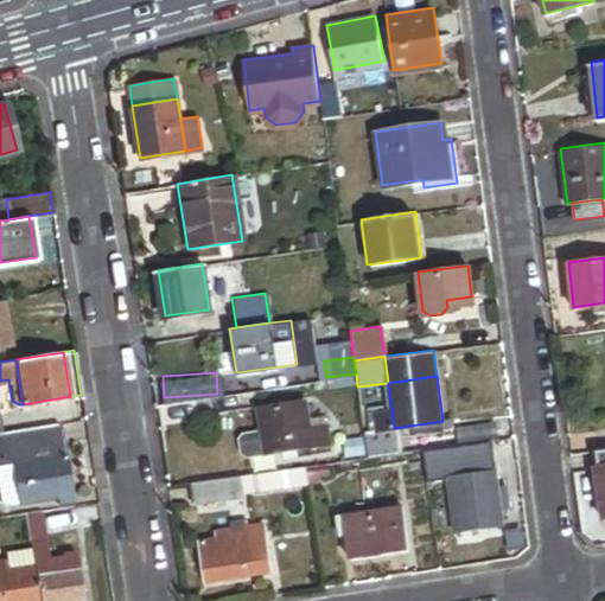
[(313,446),(310,428),(309,417),(306,401),(258,409),(260,427),(263,453),(313,446)]
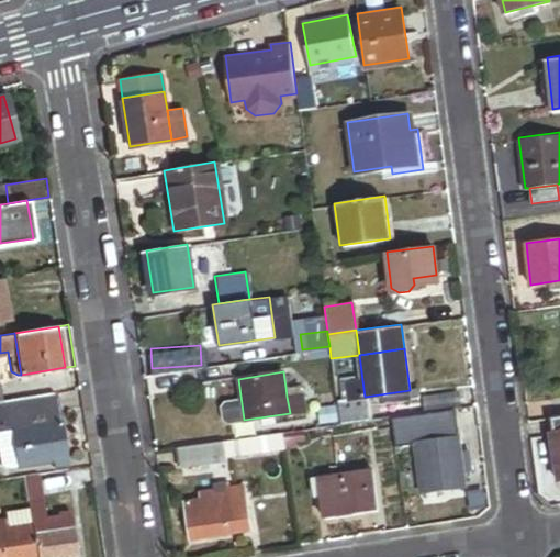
[(337,376),(340,400),(349,399),(347,382),(355,381),(354,374),(337,376)]
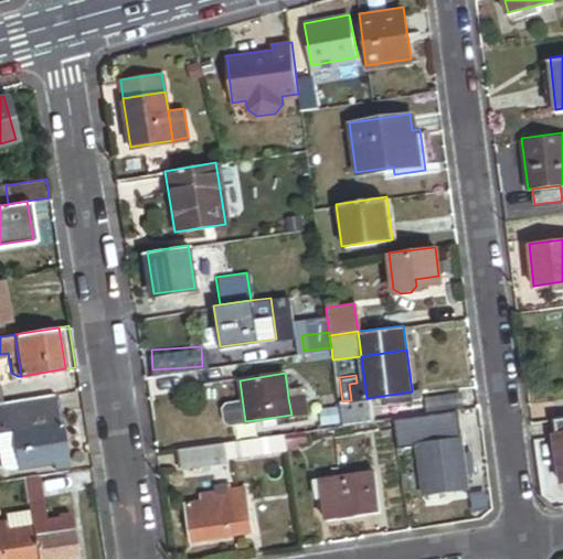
[(367,398),(364,382),(357,383),(349,384),(351,400),(367,398)]
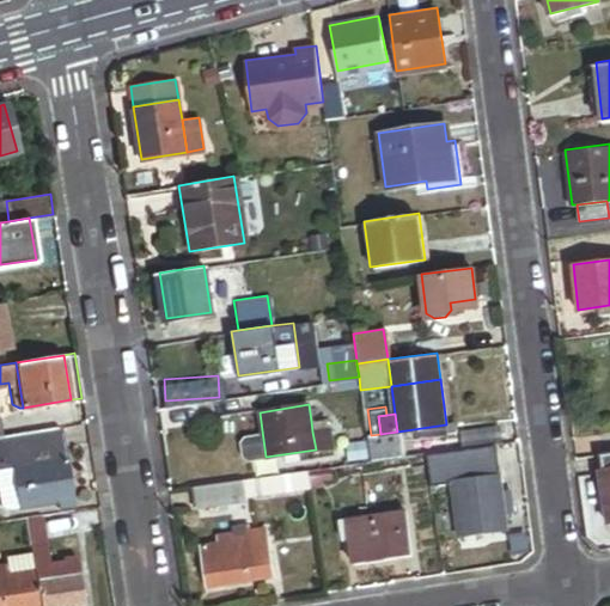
[(328,417),(311,421),(312,432),(329,428),(328,417)]
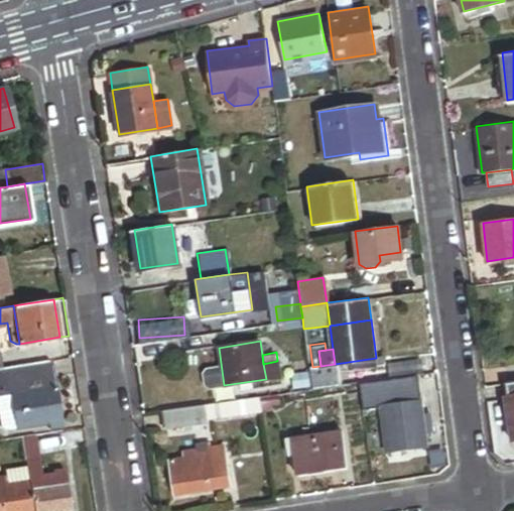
[(417,358),(386,362),(388,377),(419,372),(417,358)]
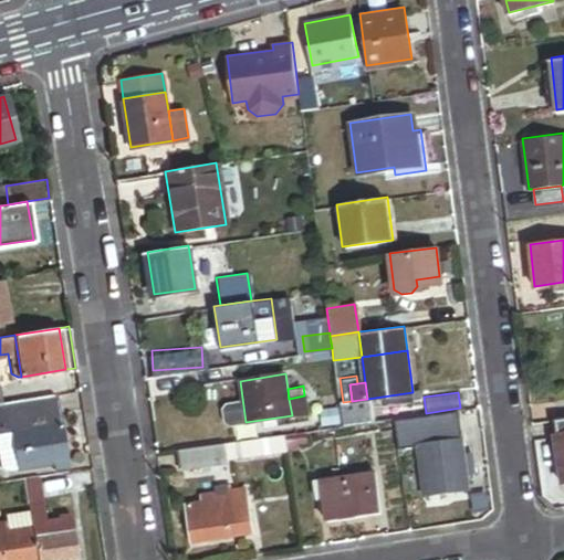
[(54,393),(7,400),(10,415),(40,411),(41,418),(45,416),(47,424),(59,422),(54,393)]
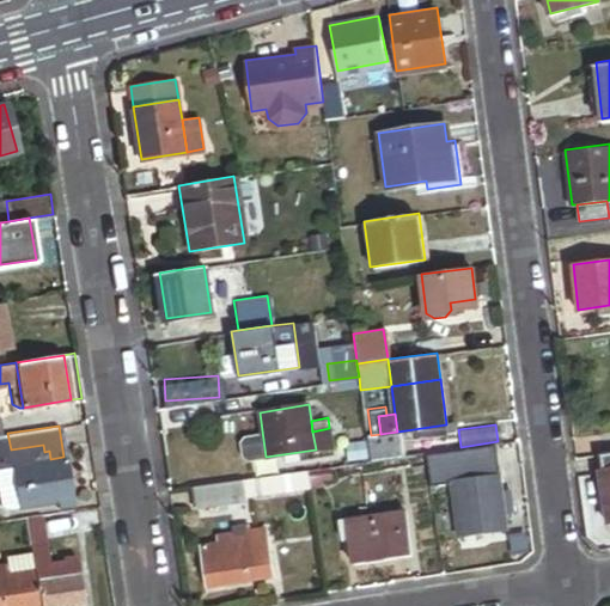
[(329,428),(312,432),(316,450),(331,447),(329,428)]
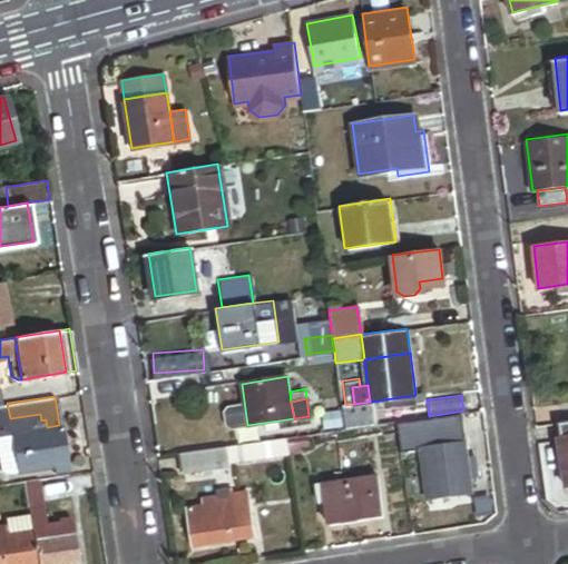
[(229,428),(247,425),(244,401),(226,404),(222,411),(223,424),(229,428)]
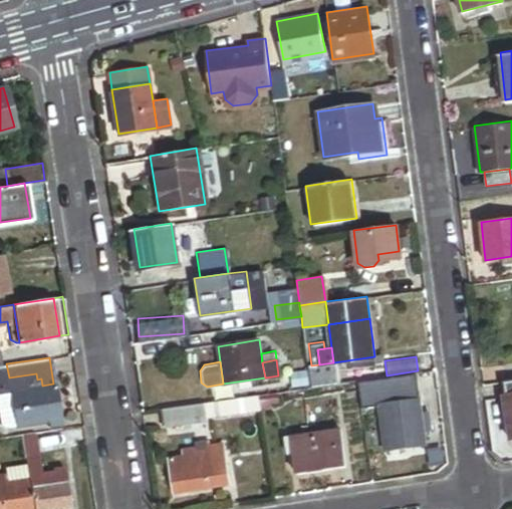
[(311,365),(307,365),(310,386),(335,383),(333,362),(319,364),(311,365)]
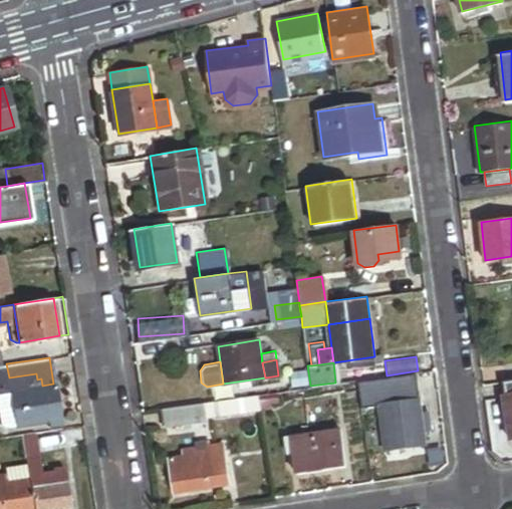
[(0,424),(3,426),(16,424),(10,391),(9,377),(6,363),(1,365),(0,365),(0,424)]
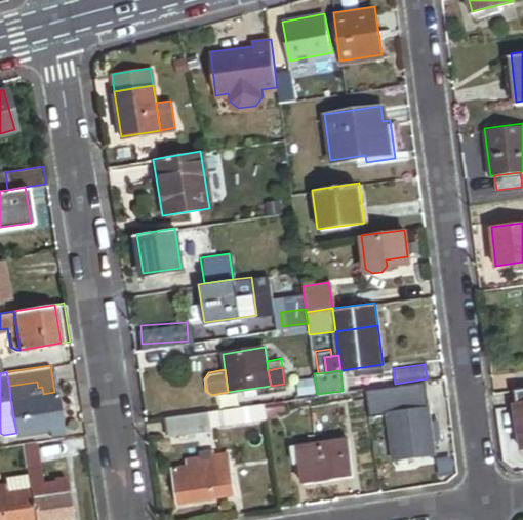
[(37,382),(9,386),(10,399),(43,394),(42,387),(38,388),(37,382)]
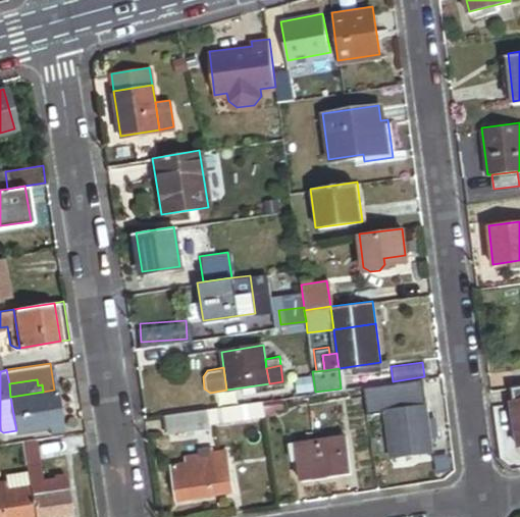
[(368,412),(380,410),(379,400),(397,398),(397,393),(405,392),(404,381),(390,383),(391,392),(377,394),(376,384),(364,385),(368,412)]
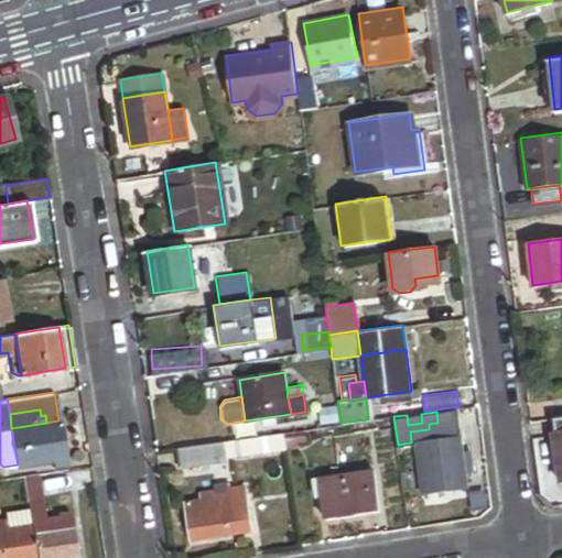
[(561,415),(552,417),(555,433),(561,431),(561,415)]
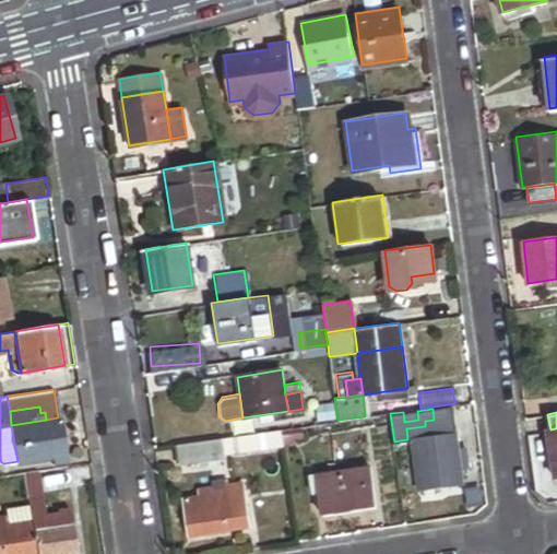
[(64,455),(58,417),(46,420),(11,425),(18,461),(64,455)]
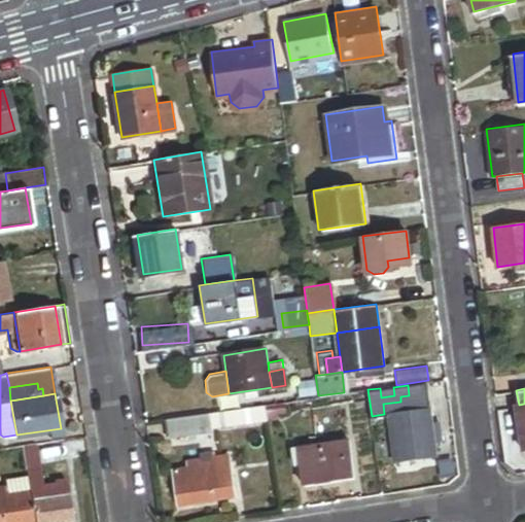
[(388,414),(421,410),(420,398),(410,401),(409,395),(400,396),(400,402),(383,404),(384,414),(388,414)]
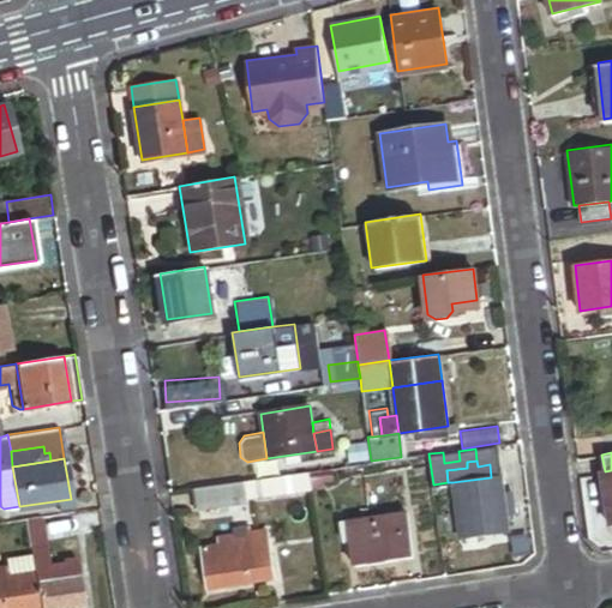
[(309,470),(240,479),(243,498),(311,489),(309,470)]
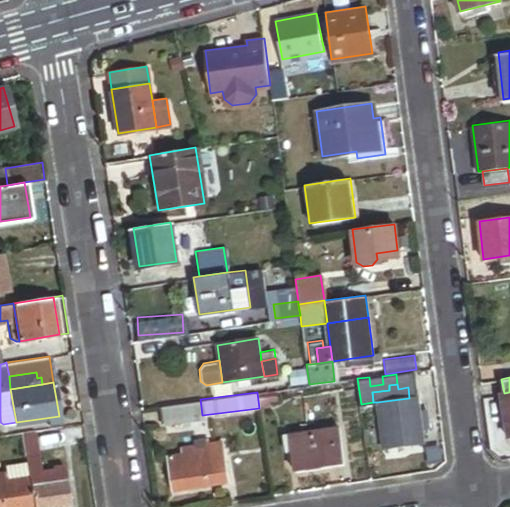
[(509,392),(504,393),(501,394),(508,437),(509,436),(509,392)]
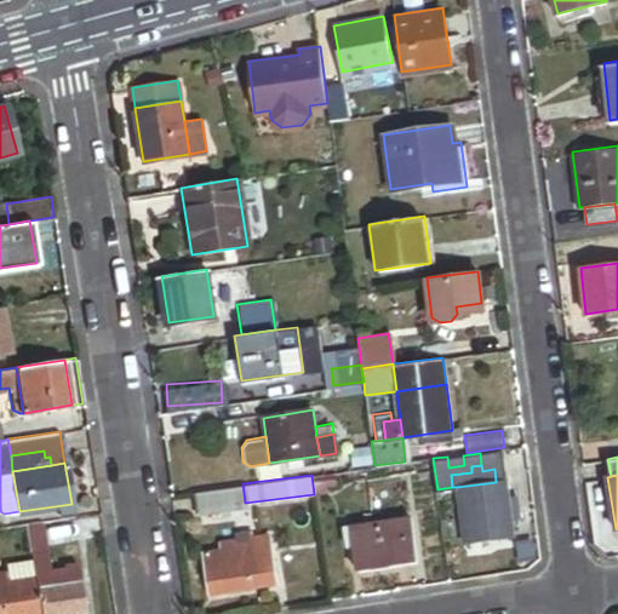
[(507,480),(496,482),(457,487),(464,541),(513,535),(507,480)]
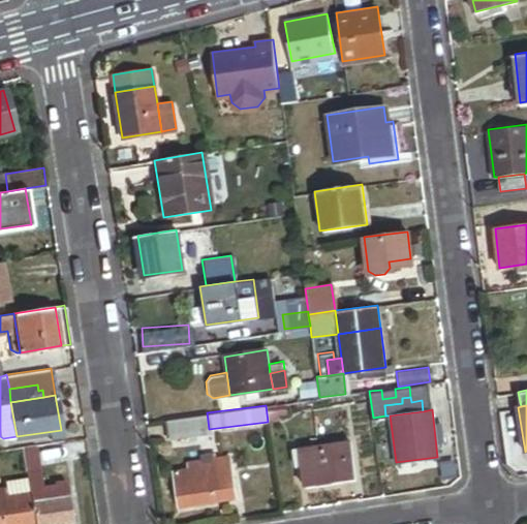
[(209,429),(207,412),(194,414),(197,436),(210,435),(209,429)]
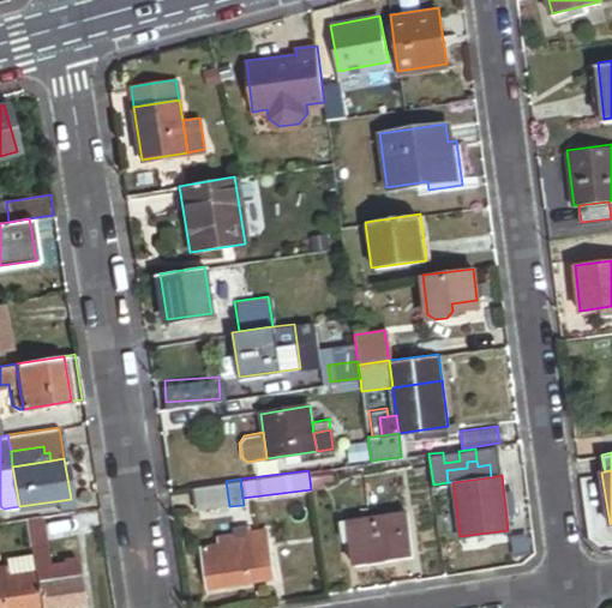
[(226,481),(192,486),(196,511),(229,506),(226,481)]
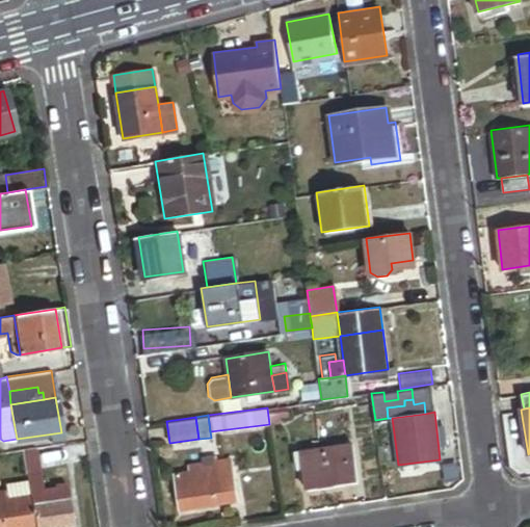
[(233,433),(221,435),(223,447),(234,445),(233,433)]
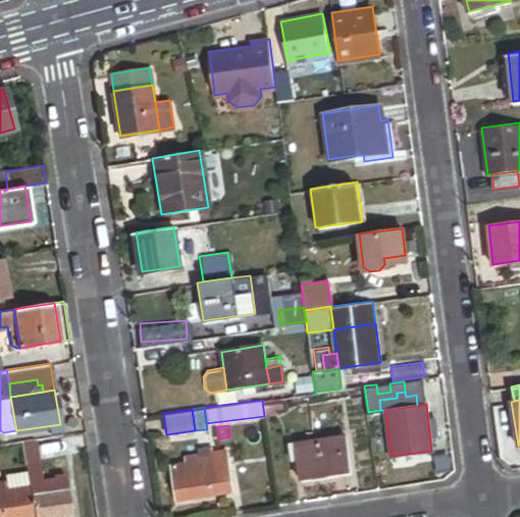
[(296,443),(299,459),(302,479),(350,472),(344,434),(296,443)]
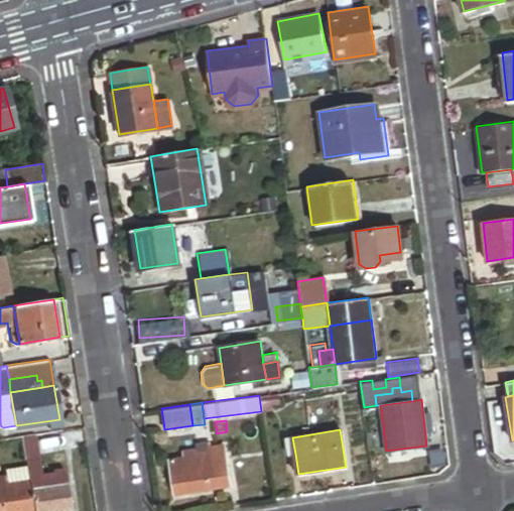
[(41,473),(35,432),(20,435),(25,464),(27,477),(55,473),(55,477),(63,476),(61,465),(49,467),(50,472),(41,473)]
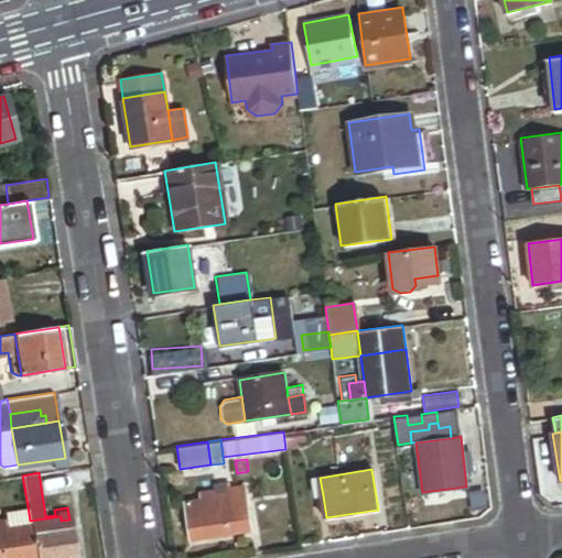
[(316,496),(323,495),(320,478),(313,478),(316,496)]
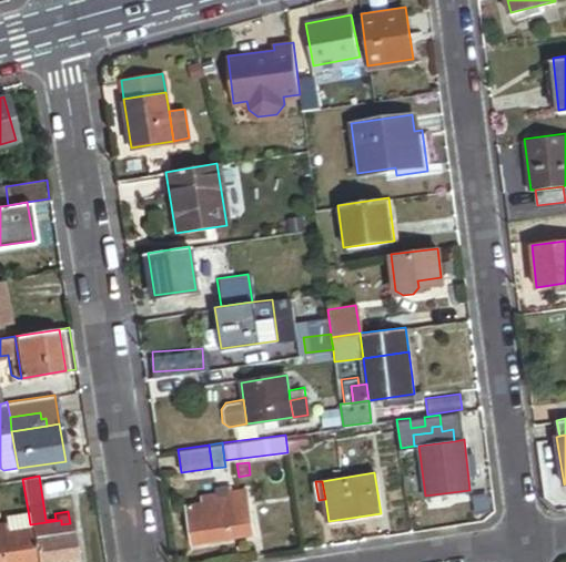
[(228,494),(228,490),(226,486),(214,488),(214,491),(215,497),(228,494)]
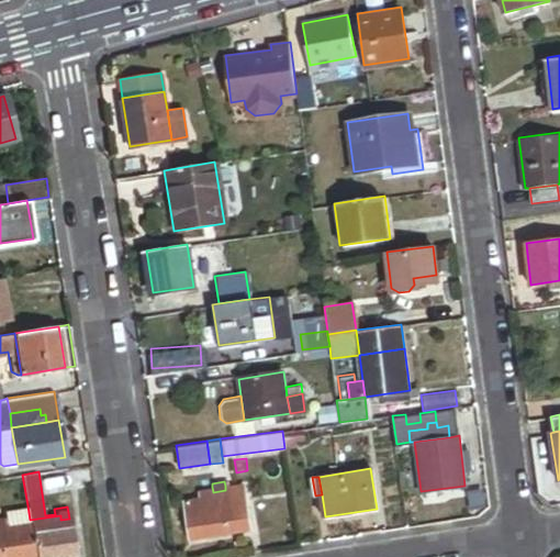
[(249,528),(242,482),(225,486),(225,490),(213,492),(212,487),(208,488),(209,496),(183,499),(190,537),(249,528)]
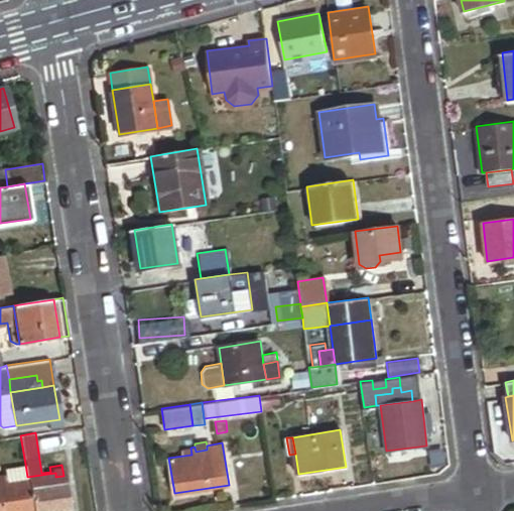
[(32,510),(29,489),(27,477),(25,464),(3,468),(4,473),(0,473),(0,510),(32,510)]
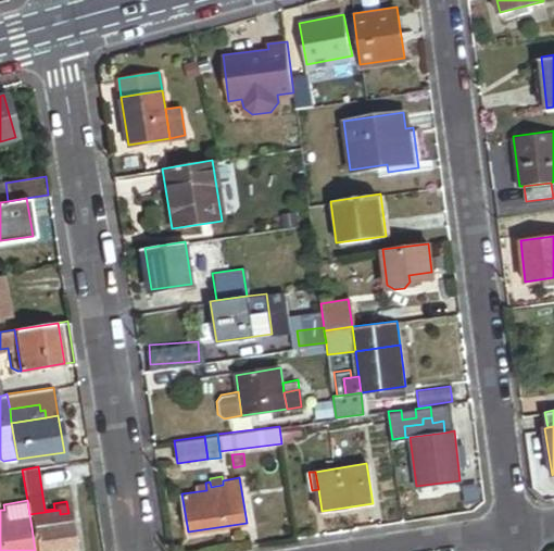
[(60,510),(29,514),(32,527),(70,521),(68,513),(60,514),(60,510)]
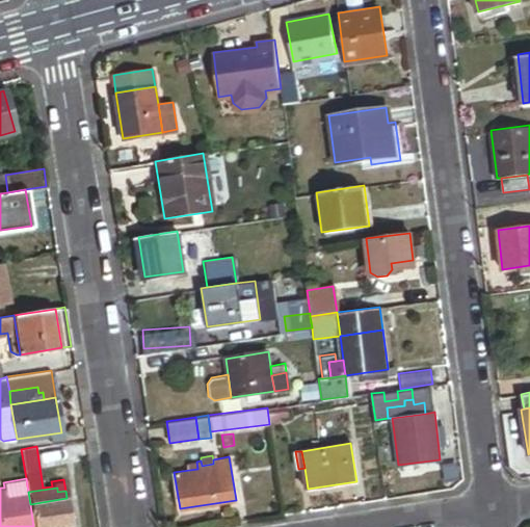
[(30,504),(33,526),(51,526),(71,524),(67,498),(30,504)]
